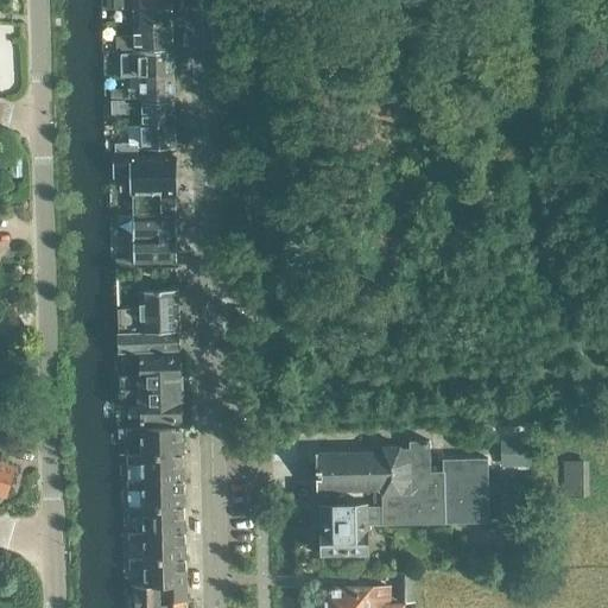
[(172,23),(171,0),(115,0),(115,10),(134,8),(134,23),(172,23)]
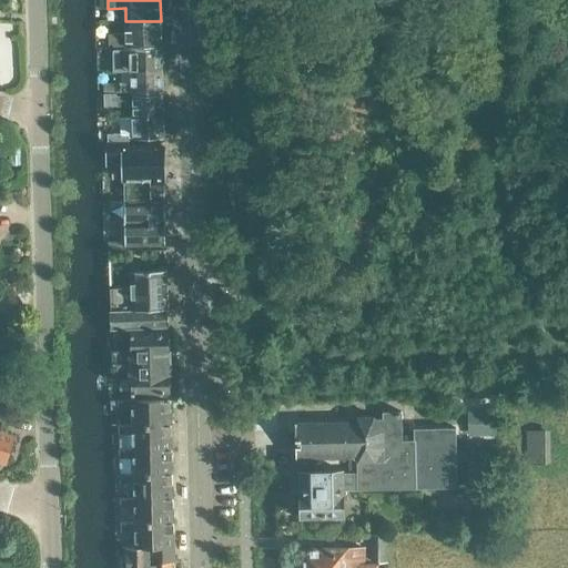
[(162,47),(161,21),(125,21),(127,34),(109,34),(110,44),(114,43),(114,48),(162,47)]
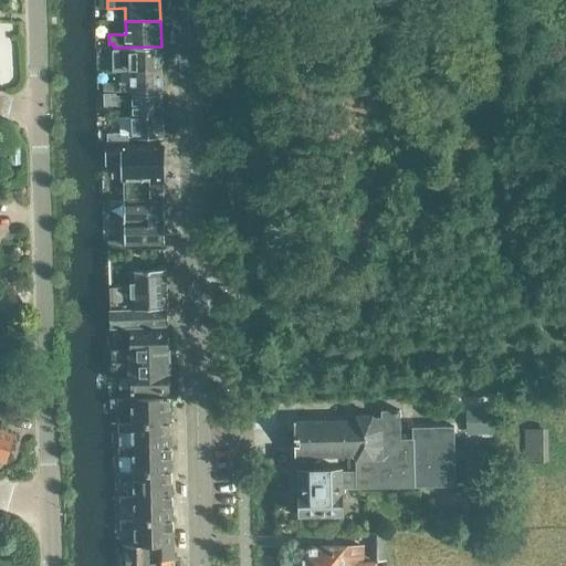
[(114,52),(112,49),(104,49),(105,62),(130,61),(130,72),(163,71),(161,51),(114,52)]
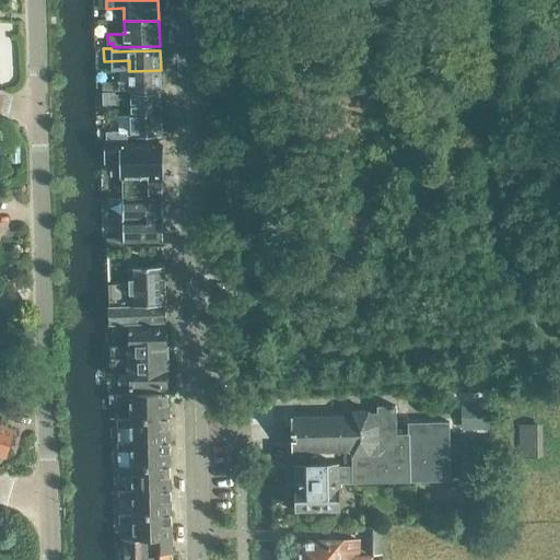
[(115,91),(161,90),(161,70),(129,71),(120,71),(121,82),(103,83),(103,91),(115,91)]
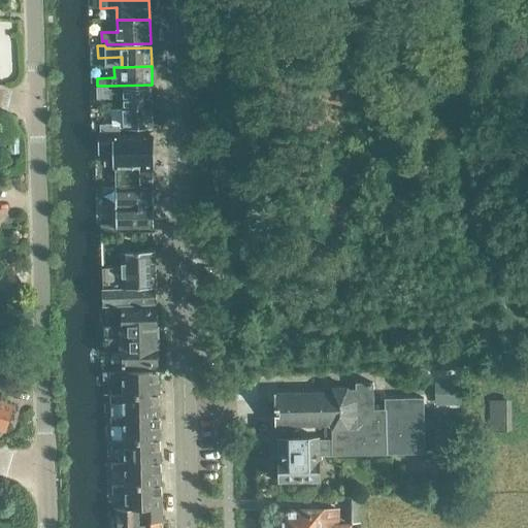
[(153,109),(152,90),(113,90),(113,100),(123,99),(123,109),(153,109)]
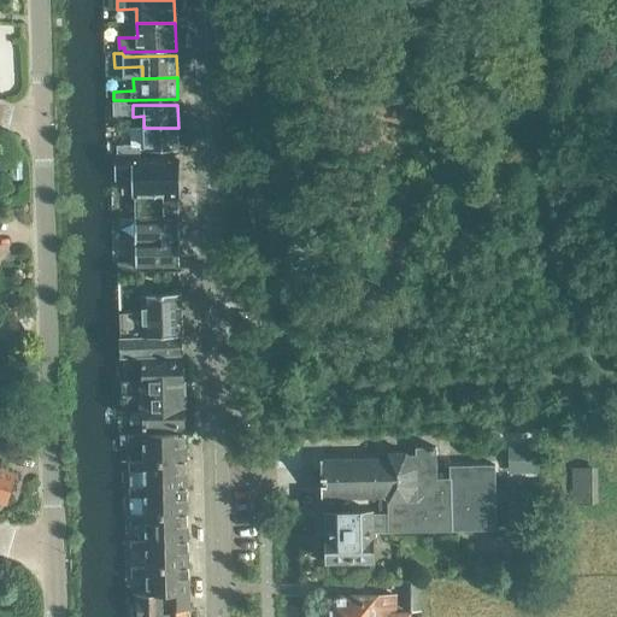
[(117,160),(137,159),(136,151),(178,150),(178,128),(144,128),(144,148),(117,148),(117,160)]
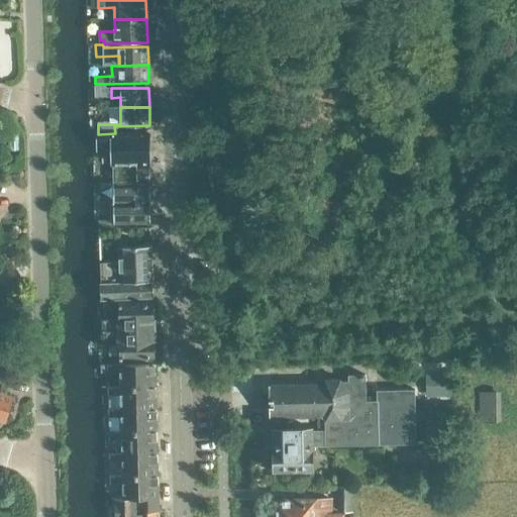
[(149,133),(115,133),(98,134),(99,150),(113,150),(114,184),(150,184),(149,133)]
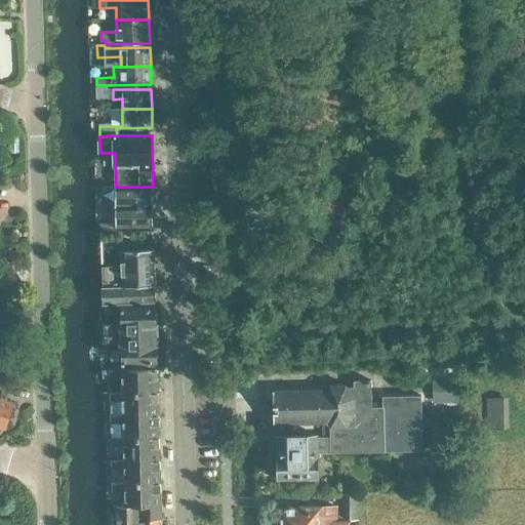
[(116,207),(154,207),(153,187),(116,187),(116,207)]
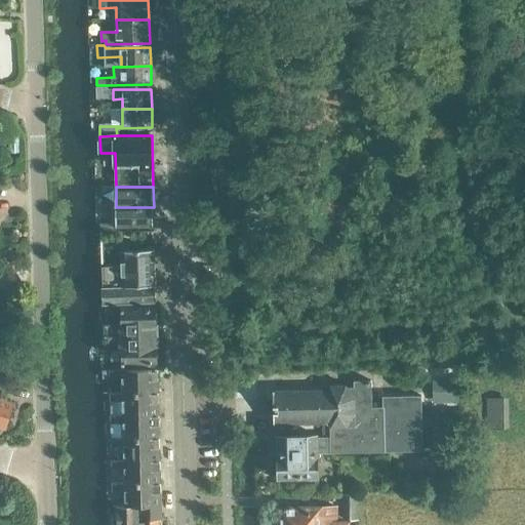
[(103,233),(117,232),(117,228),(154,227),(154,207),(116,207),(116,225),(102,225),(103,233)]
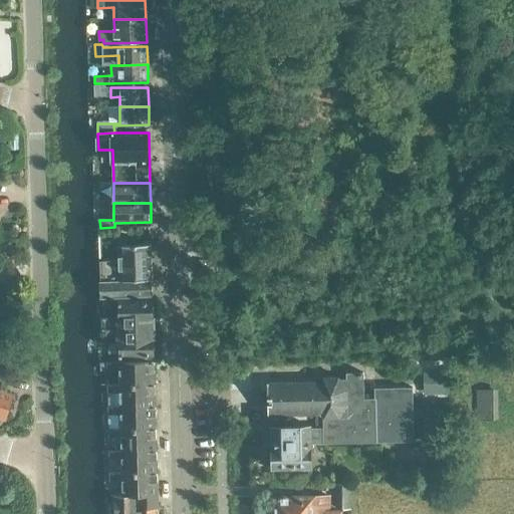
[(102,282),(153,280),(152,245),(119,246),(120,260),(101,260),(102,282)]
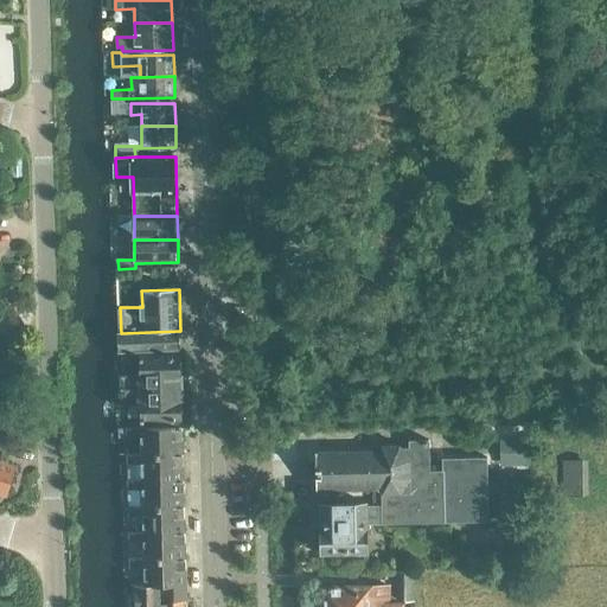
[(121,352),(180,350),(180,331),(121,333),(121,352)]
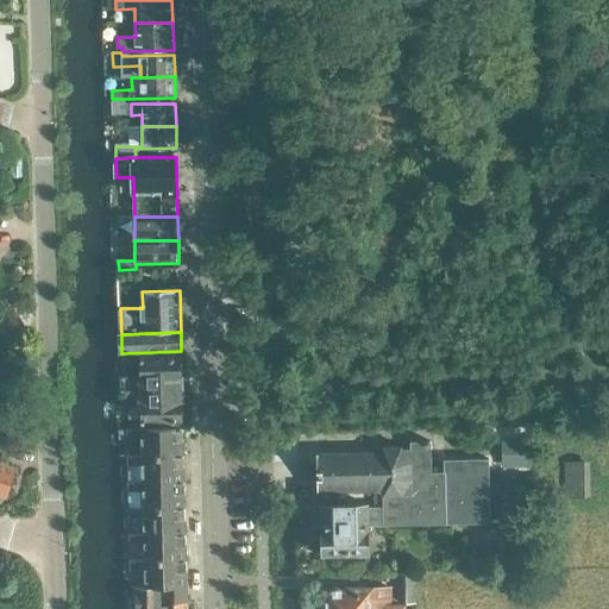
[(142,377),(123,378),(124,390),(124,391),(182,390),(182,389),(182,376),(181,358),(142,358),(142,377)]
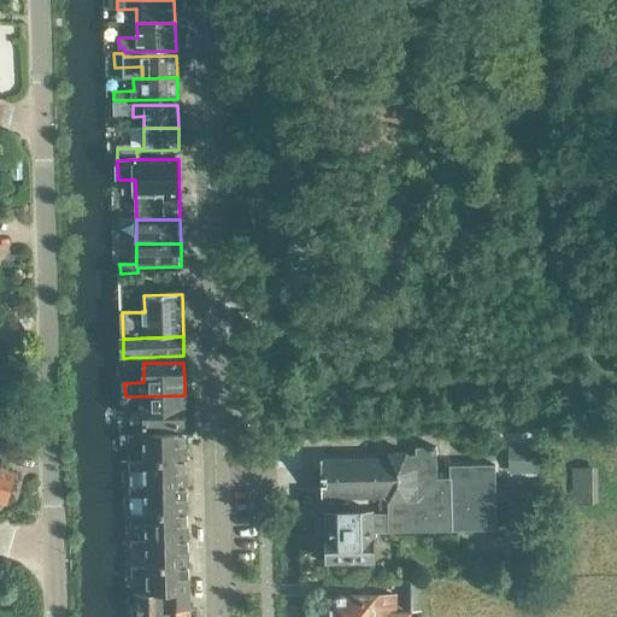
[(184,395),(125,397),(125,409),(145,409),(145,428),(151,428),(151,435),(186,434),(186,427),(184,407),(184,395)]
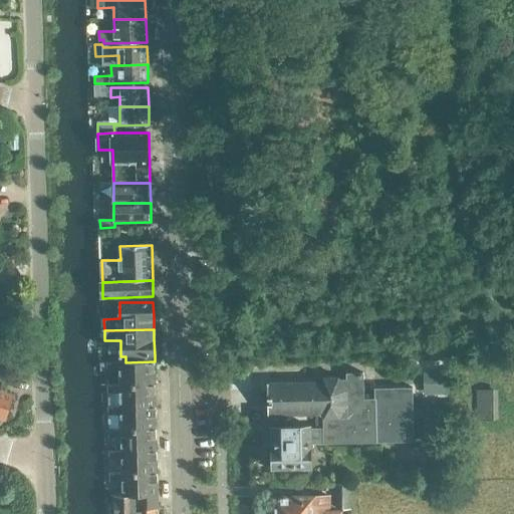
[(125,363),(109,363),(109,371),(120,371),(121,386),(156,384),(155,361),(125,362),(125,363)]
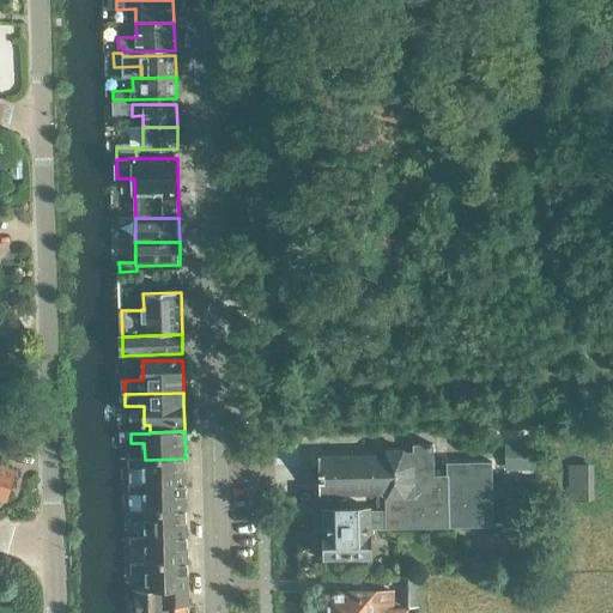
[(0,467),(7,441),(0,438),(0,495),(8,497),(16,472),(0,467)]
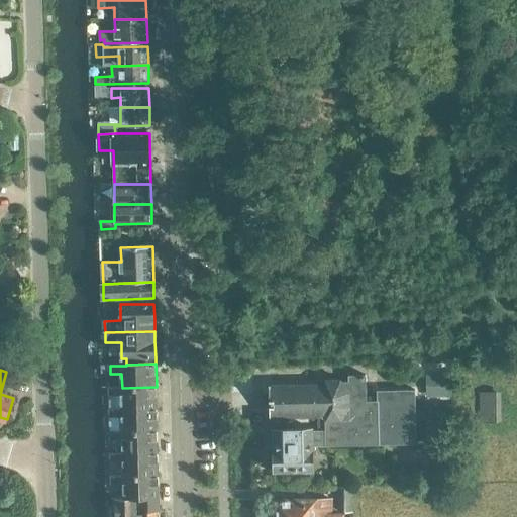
[(369,406),(368,375),(350,376),(350,380),(349,382),(344,382),(342,380),(328,380),(323,385),(271,386),(272,417),(324,417),(327,420),(327,431),(326,446),(418,444),(416,390),(380,391),(380,406),(369,406)]
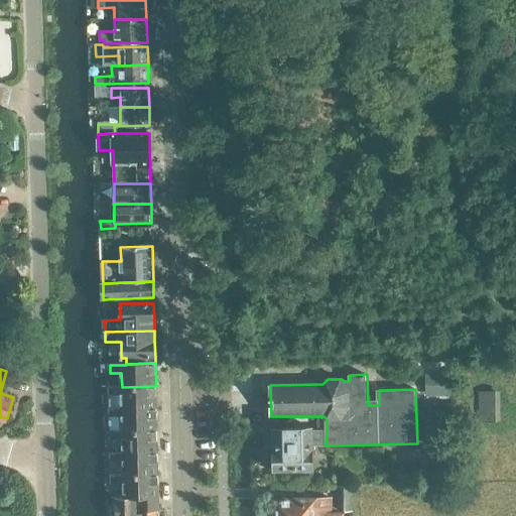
[(111,409),(156,408),(156,386),(110,387),(111,409)]
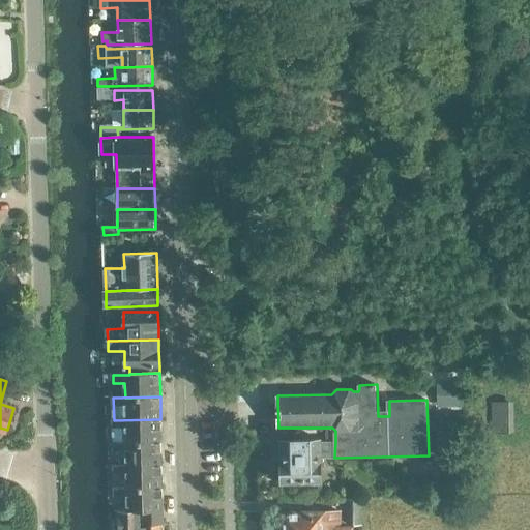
[(495,430),(516,430),(516,398),(494,398),(495,430)]
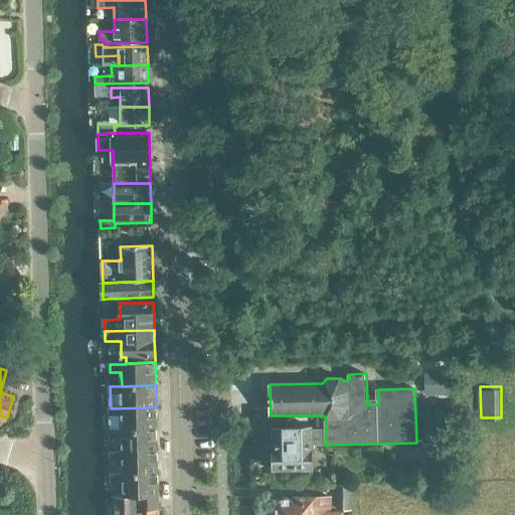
[(157,430),(156,407),(111,408),(112,431),(157,430)]
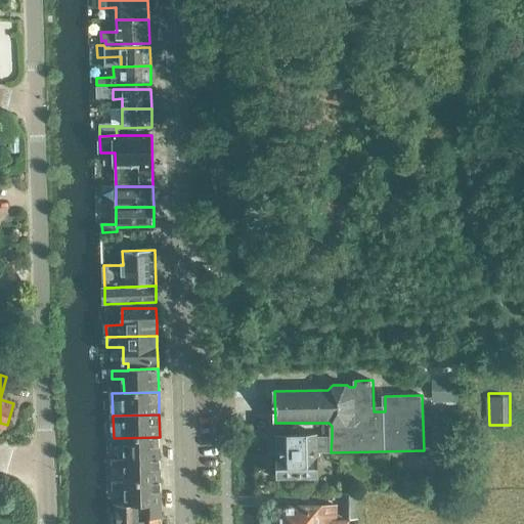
[(317,437),(316,435),(279,435),(280,456),(279,456),(279,476),(317,475),(317,452),(331,452),(332,437),(317,437)]
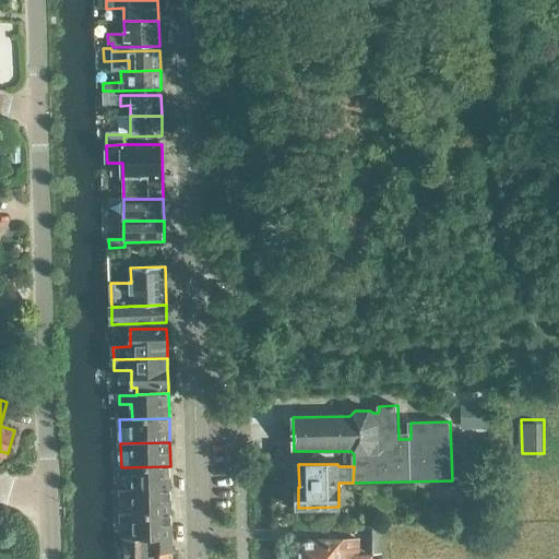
[(170,489),(170,466),(121,467),(121,476),(133,476),(134,490),(170,489)]
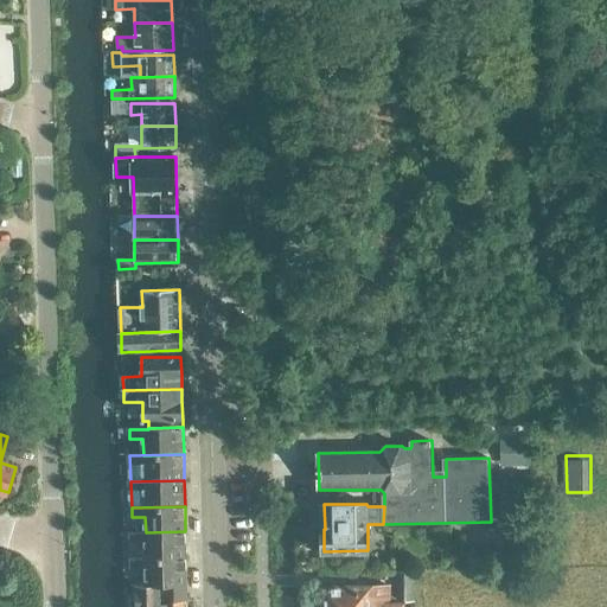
[(186,557),(185,531),(146,532),(132,532),(132,542),(146,542),(146,558),(186,557)]
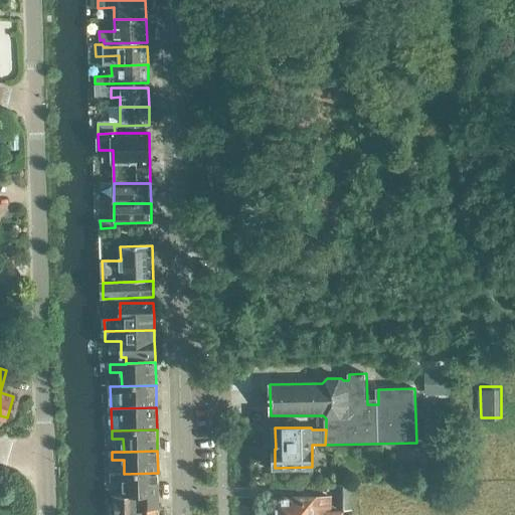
[(300,486),(311,486),(311,471),(300,472),(300,486)]
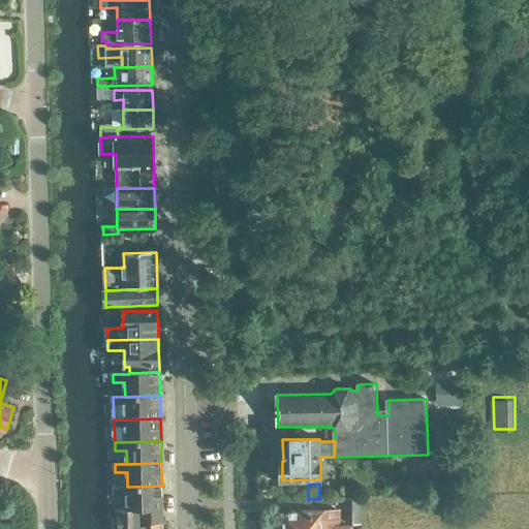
[(163,509),(162,486),(127,487),(116,487),(116,495),(128,495),(128,509),(119,509),(119,512),(134,512),(134,509),(163,509)]
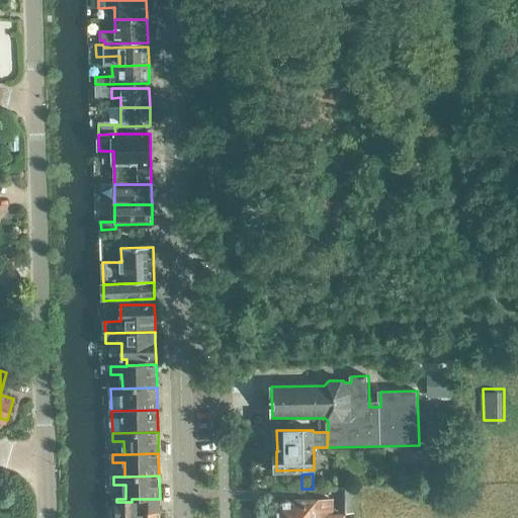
[(341,512),(353,512),(352,488),(340,488),(341,512)]
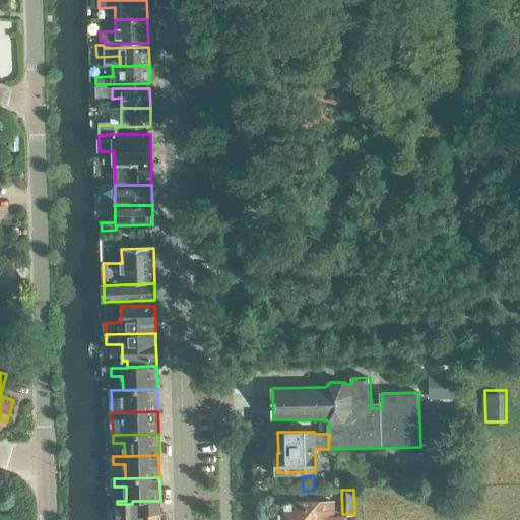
[(160,501),(132,501),(132,504),(132,508),(138,508),(139,516),(160,515),(160,501)]
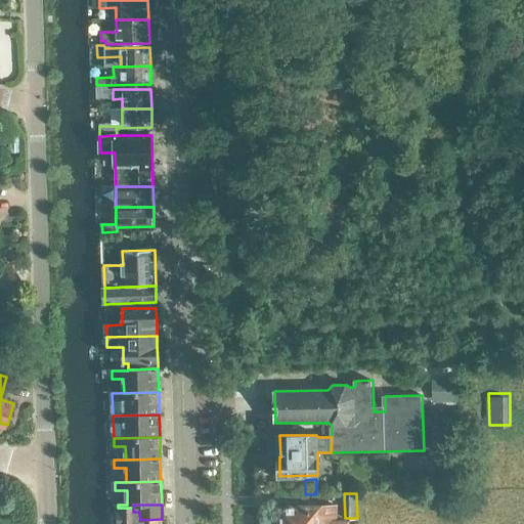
[(338,522),(338,506),(281,507),(281,517),(280,517),(280,523),(347,523),(348,522),(338,522)]
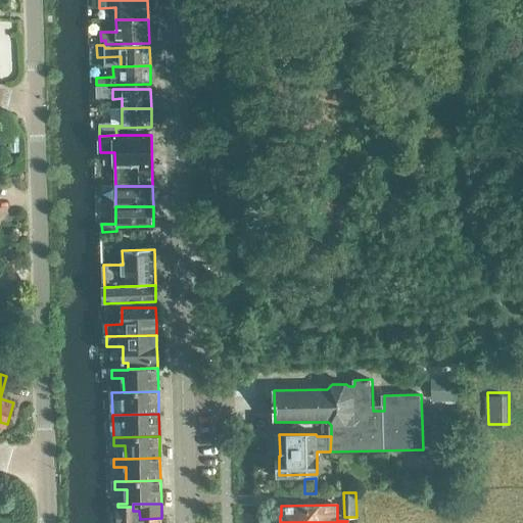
[(161,522),(161,518),(140,519),(139,511),(133,511),(133,507),(117,507),(117,522),(161,522)]
